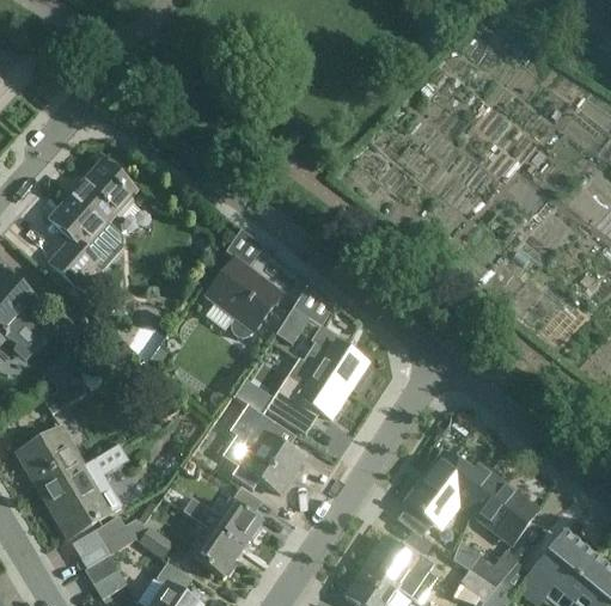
[(0,61),(0,60),(0,106),(30,75),(32,56),(1,51),(0,61)]
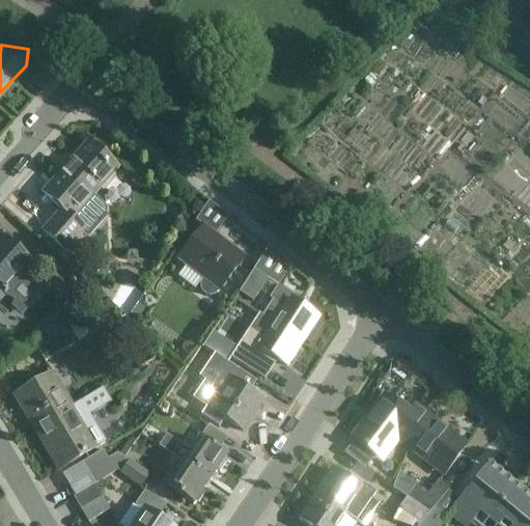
[(75,214),(100,185),(103,187),(106,187),(116,175),(116,171),(113,169),(116,165),(88,140),(43,192),(59,206),(40,227),(66,249),(87,225),(75,214)]
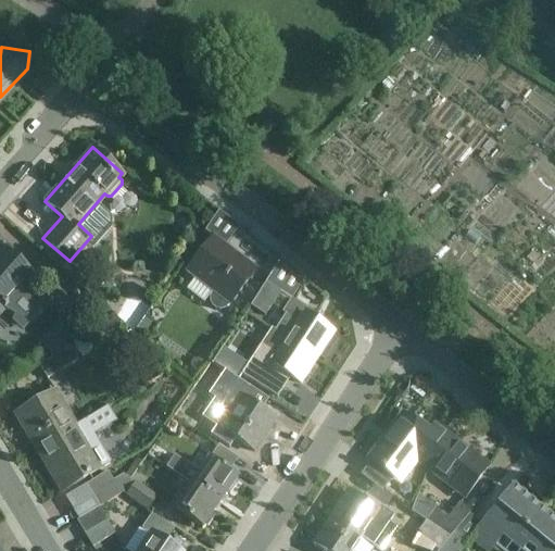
[(188,268),(213,288),(210,293),(210,299),(212,303),(216,305),(221,307),(225,305),(228,303),(229,301),(256,267),(214,234),(188,268)]
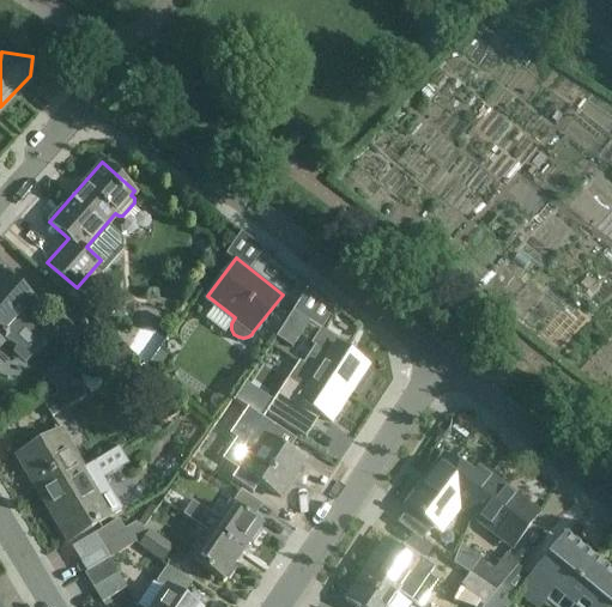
[(0,341),(5,337),(17,344),(13,350),(25,360),(47,337),(24,316),(37,301),(4,269),(0,273),(0,341)]
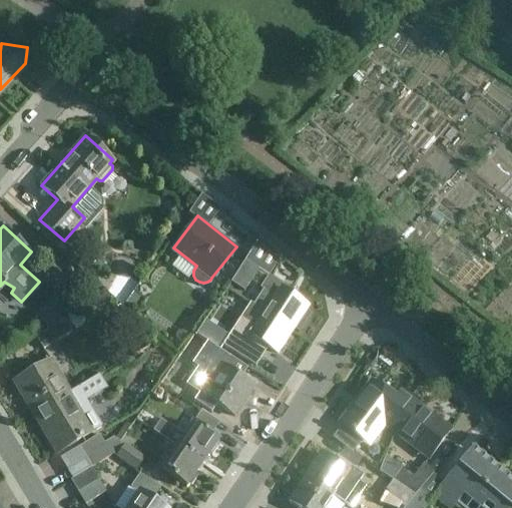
[(244,288),(260,266),(245,257),(231,279),(244,288)]
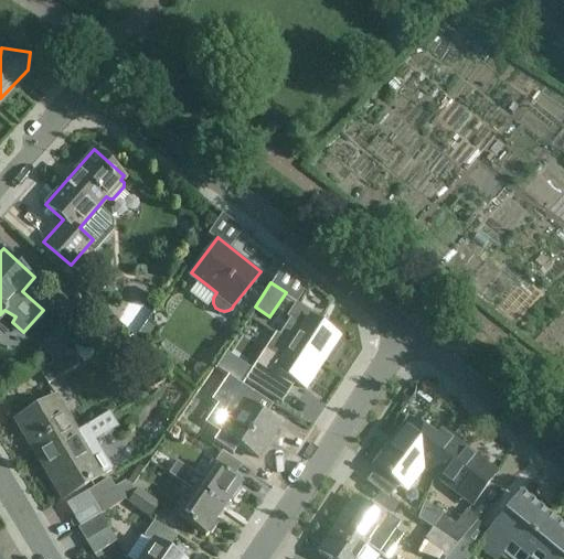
[(134,289),(120,310),(134,319),(148,299),(134,289)]
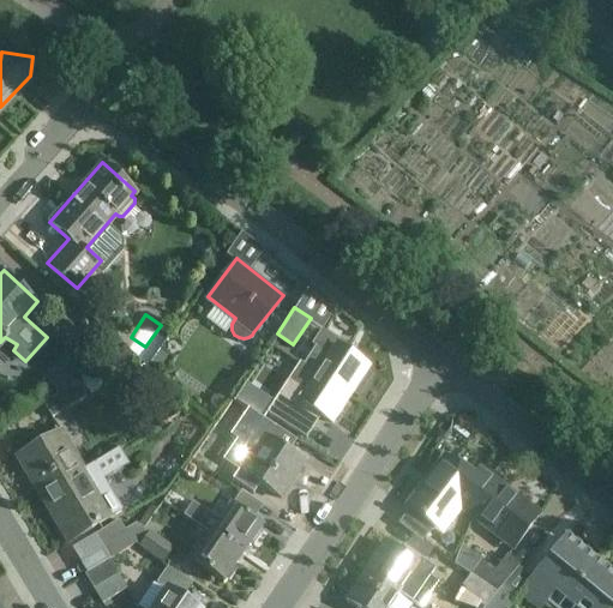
[(113,357),(126,343),(102,320),(88,336),(113,357)]
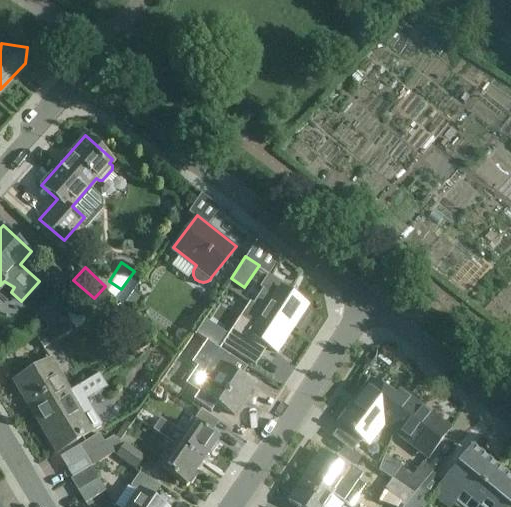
[(275,296),(265,310),(292,328),(308,305),(294,296),(297,291),(268,272),(259,285),(275,296)]
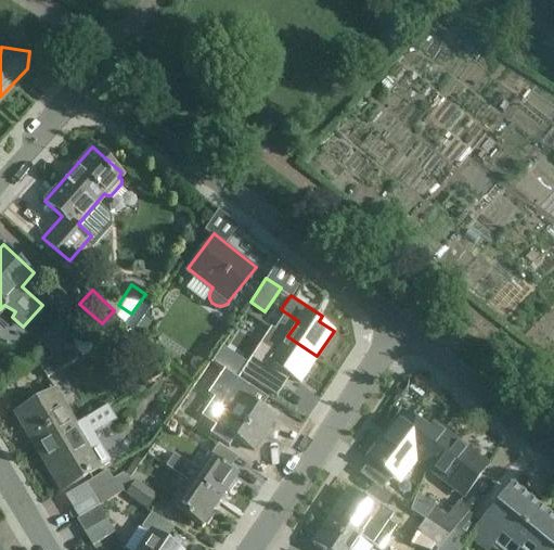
[(67,336),(55,323),(39,339),(52,353),(68,337),(67,336)]
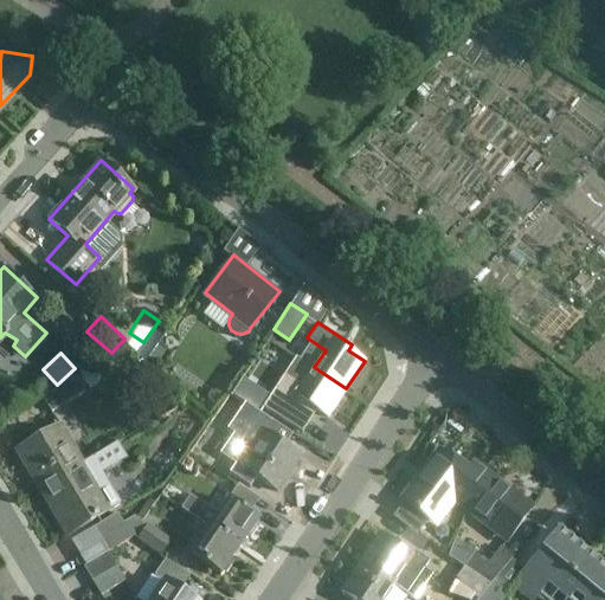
[(328,414),(346,388),(314,367),(302,386),(284,373),(264,404),(303,428),(311,415),(306,413),(313,404),(328,414)]
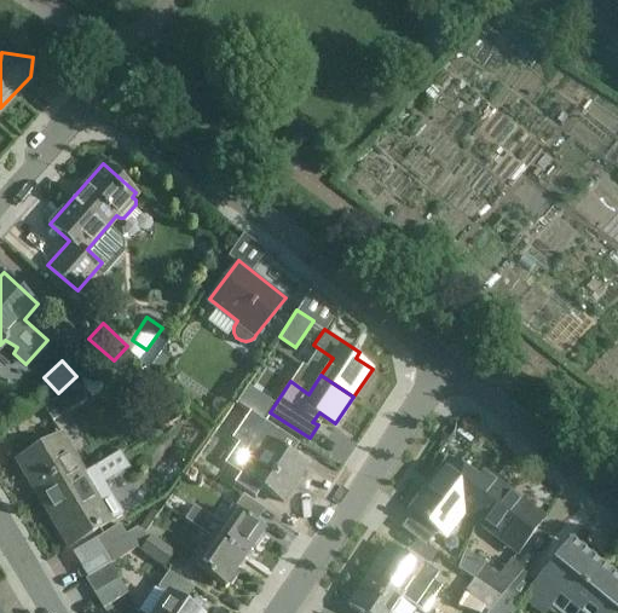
[(44,403),(53,417),(88,397),(80,382),(44,403)]
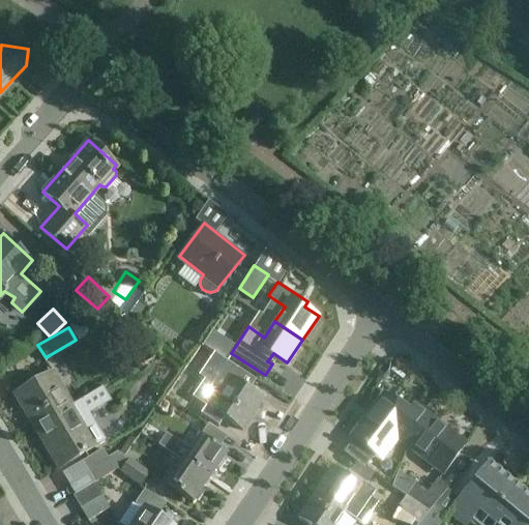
[(227,357),(203,342),(195,352),(217,368),(207,383),(217,389),(208,404),(243,427),(263,397),(229,374),(228,375),(219,369),(227,357)]
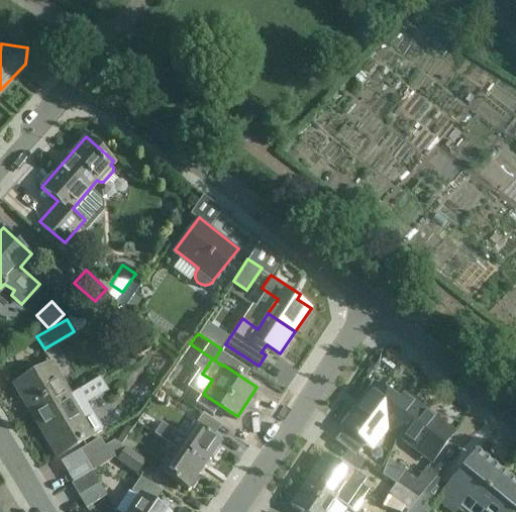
[(34,414),(71,392),(52,361),(15,382),(34,414)]
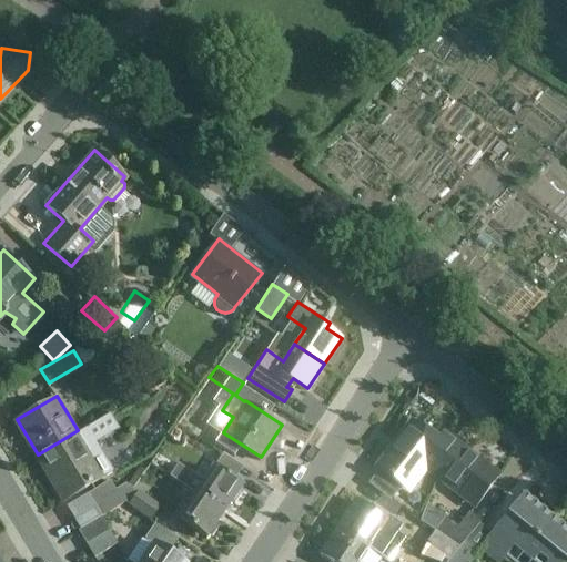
[(425,468),(433,473),(441,462),(429,452),(439,440),(438,439),(412,418),(396,438),(398,440),(377,467),(378,468),(368,480),(391,497),(401,484),(406,476),(414,482),(425,468)]
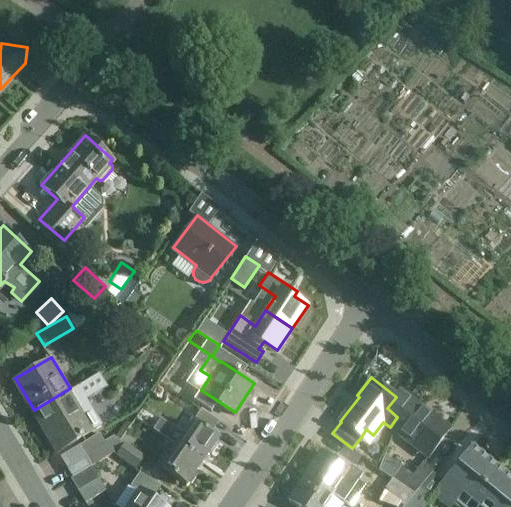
[(70,388),(34,410),(58,450),(93,428),(102,423),(78,383),(70,388)]
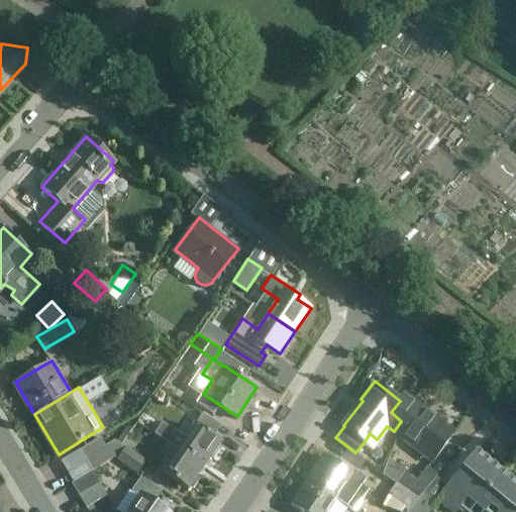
[(404,393),(399,400),(400,401),(391,412),(401,421),(394,431),(421,452),(428,442),(438,449),(452,432),(425,411),(426,410),(404,393)]
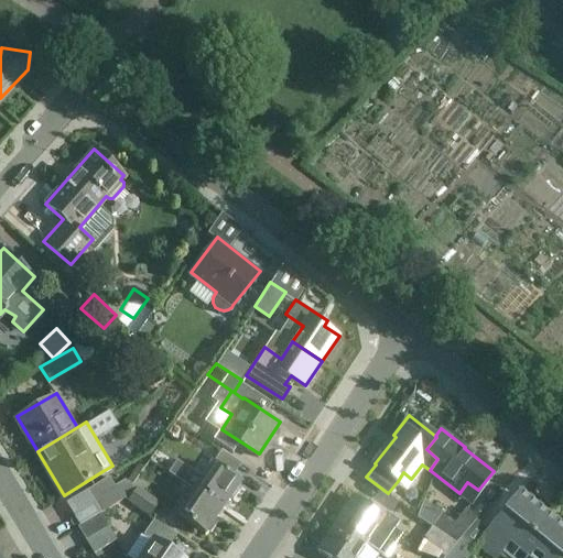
[(196,488),(223,506),(240,481),(233,476),(242,461),(223,448),(204,476),(177,457),(169,470),(196,488)]
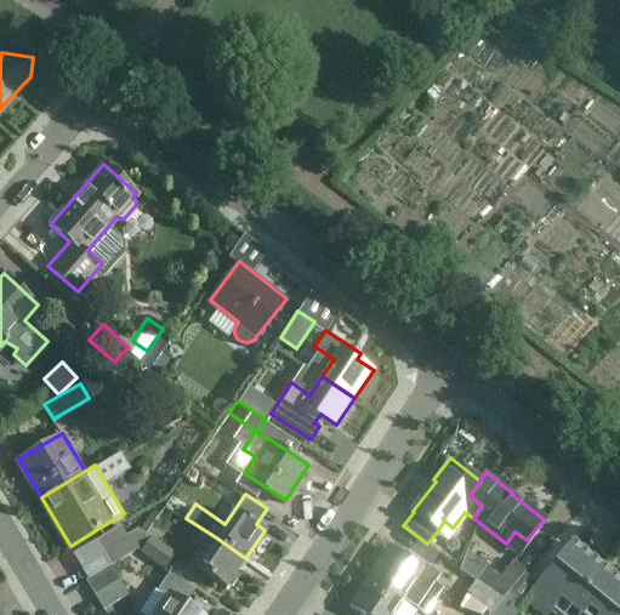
[(137,547),(148,531),(138,525),(128,531),(121,522),(96,537),(112,562),(137,547)]
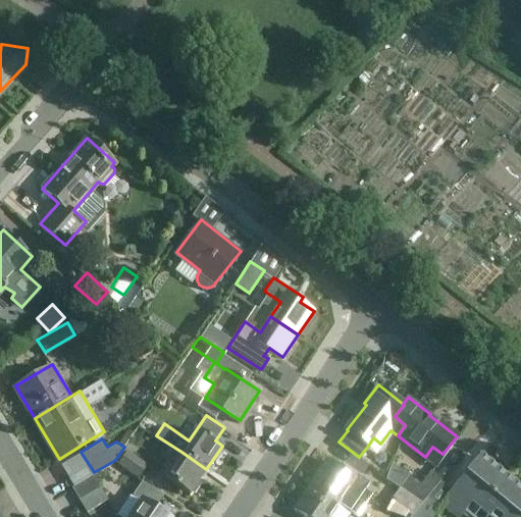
[(124,447),(115,460),(118,461),(118,462),(139,476),(149,463),(127,448),(126,449),(124,447)]
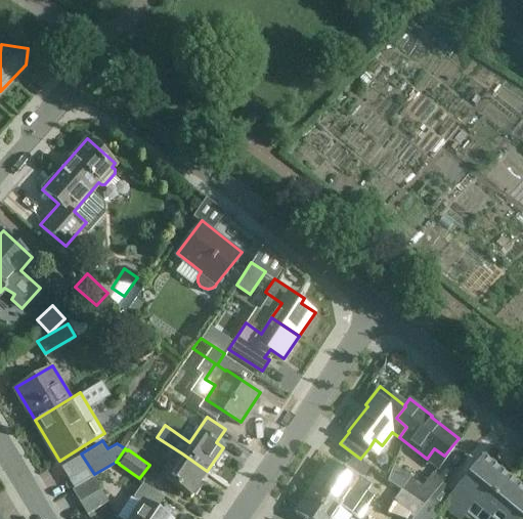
[(207,471),(182,453),(166,478),(191,495),(207,471)]
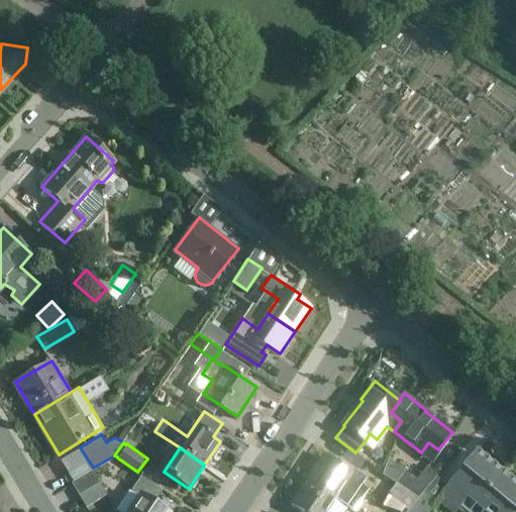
[(480,506),(505,475),(477,451),(444,492),(436,502),(449,511),(452,511),(466,495),(480,506)]
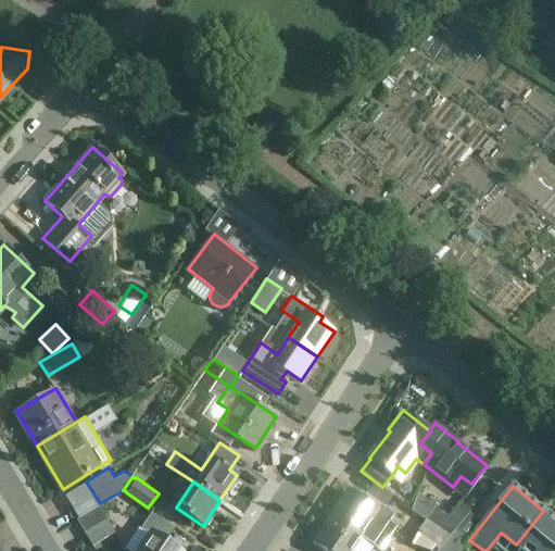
[(373,543),(383,527),(394,511),(365,492),(362,498),(347,488),(329,515),(360,536),(361,535),(373,543)]
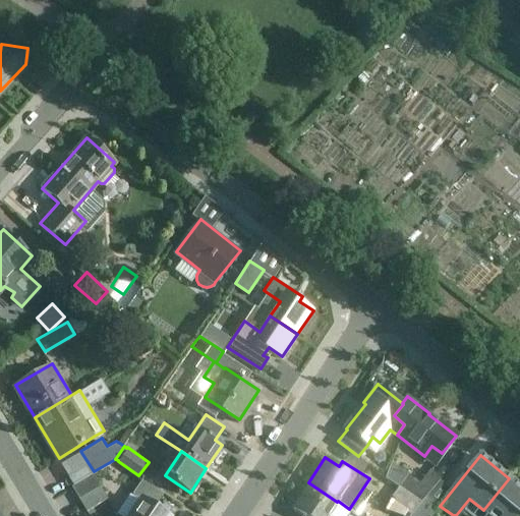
[(408,471),(399,484),(422,501),(426,496),(441,478),(442,475),(431,466),(421,479),(408,471)]
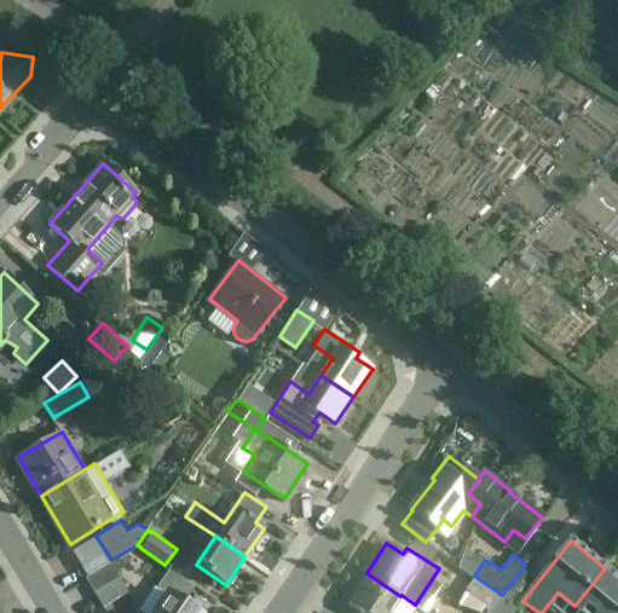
[(94,591),(120,574),(111,560),(86,576),(94,591)]
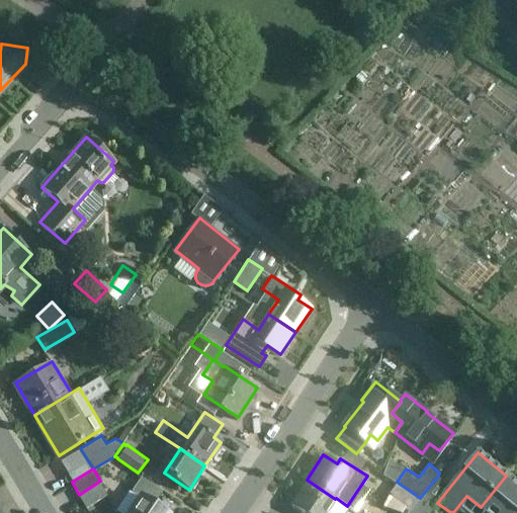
[(128,512),(167,512),(153,503),(162,489),(141,475),(132,489),(141,496),(128,512)]
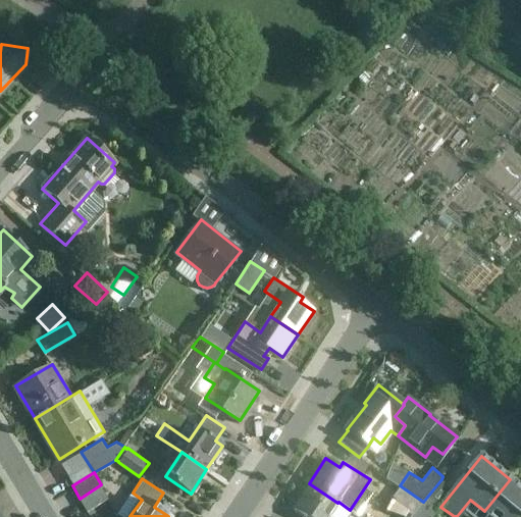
[(520,487),(510,479),(484,511),(491,516),(520,516),(520,487)]
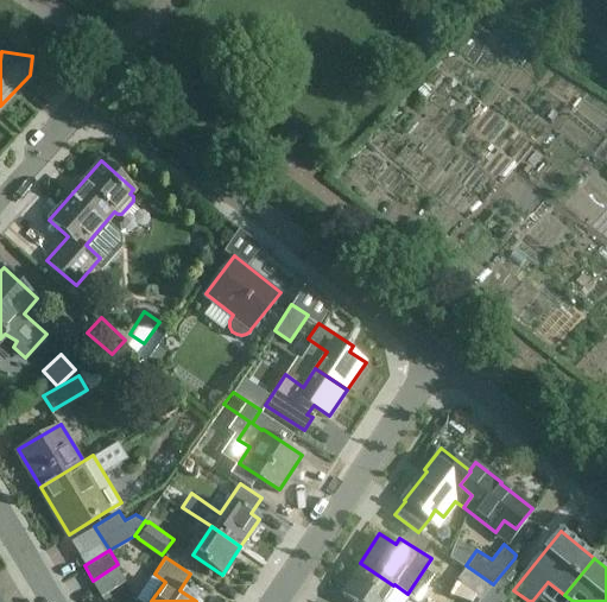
[(440,562),(430,578),(446,587),(455,570),(440,562)]
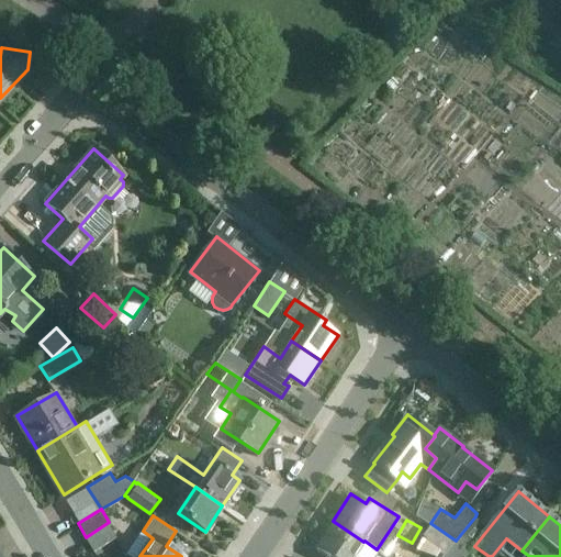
[(355,556),(354,556),(363,542),(333,521),(315,547),(331,556),(329,556),(355,556)]
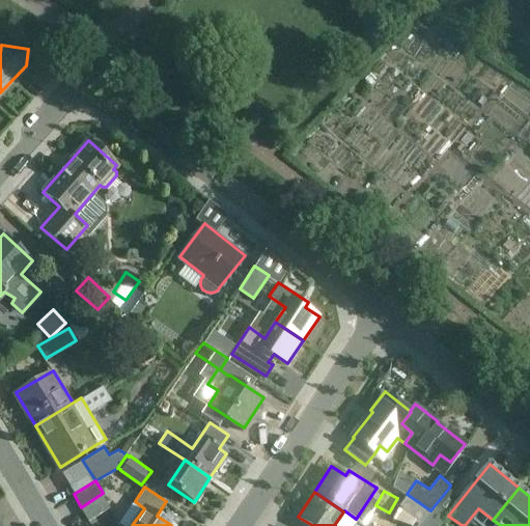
[(103,493),(81,507),(88,519),(110,506),(103,493)]
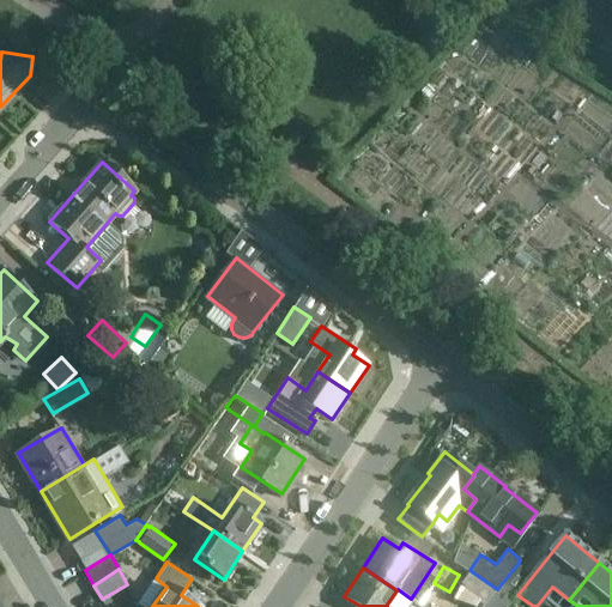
[(476,606),(482,606),(497,589),(470,570),(460,584),(482,599),(476,606)]
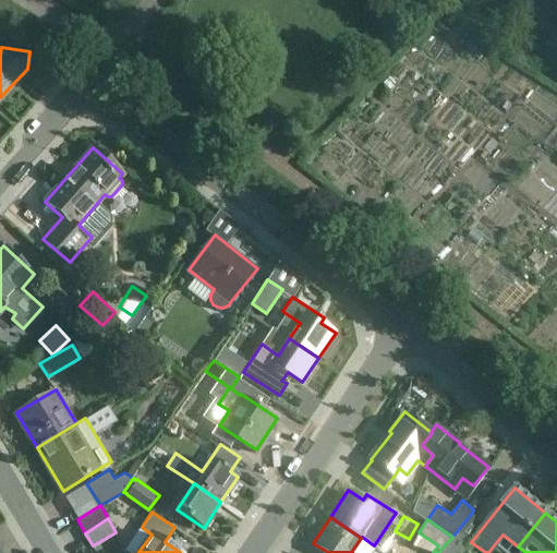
[(457,531),(452,537),(438,552),(460,552),(470,542),(457,531)]
